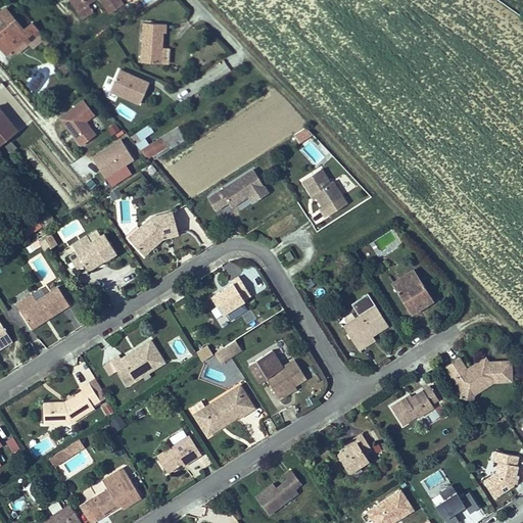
[(89,2),(91,0),(104,0),(112,10),(123,2),(121,0),(70,0),(83,17),(94,10),(89,2)]
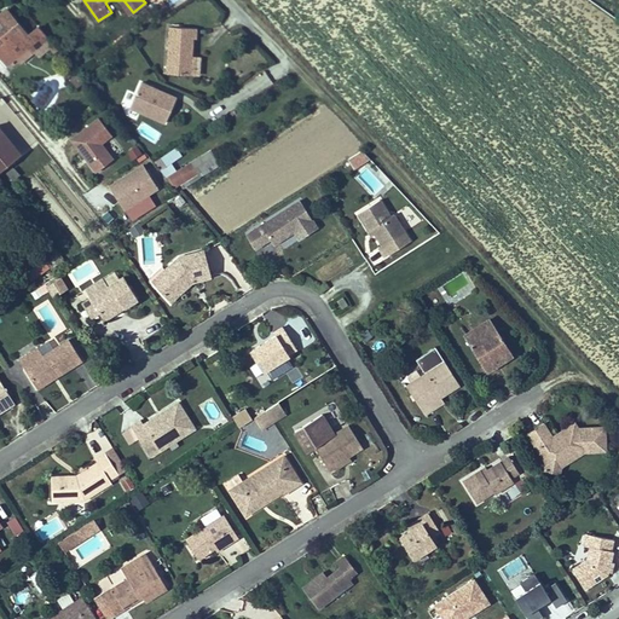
[(0,12),(0,52),(3,55),(10,63),(22,52),(35,40),(47,53),(56,46),(35,24),(28,32),(5,7),(0,12)]
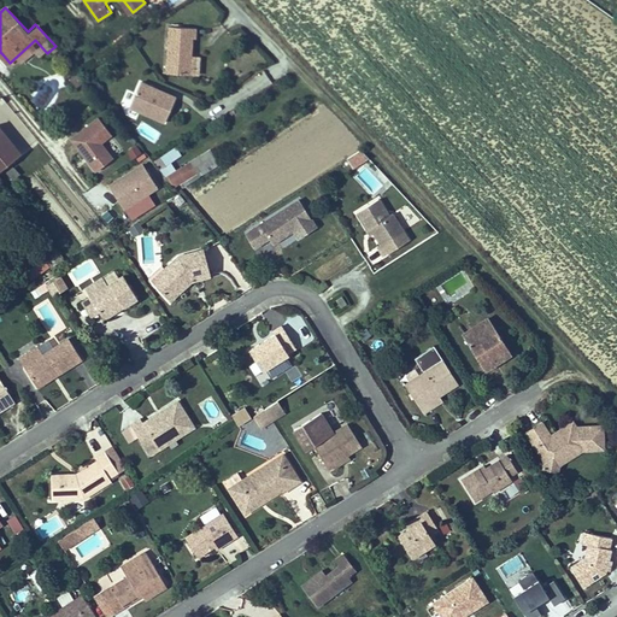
[(192,57),(193,40),(197,40),(198,27),(169,25),(166,72),(192,74),(192,57)]
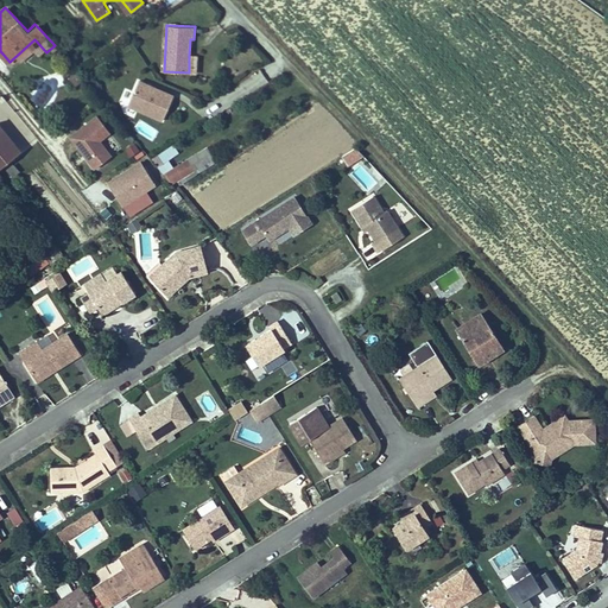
[(175,94),(139,81),(130,106),(165,119),(175,94)]
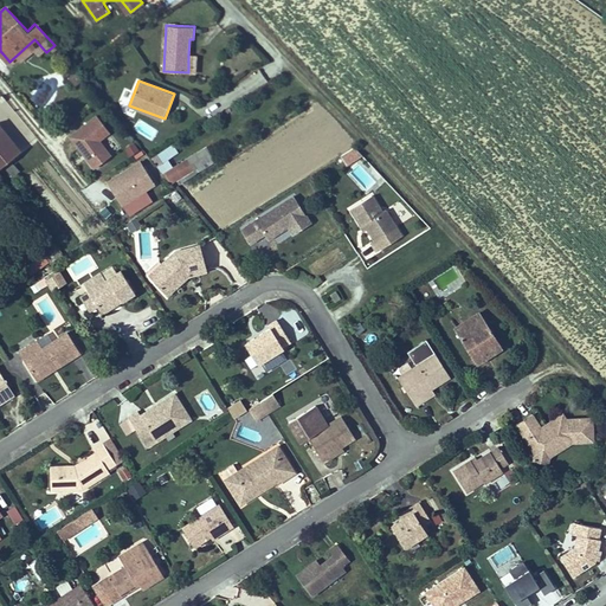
[(113,155),(100,140),(110,131),(97,115),(71,137),(96,168),(113,155)]
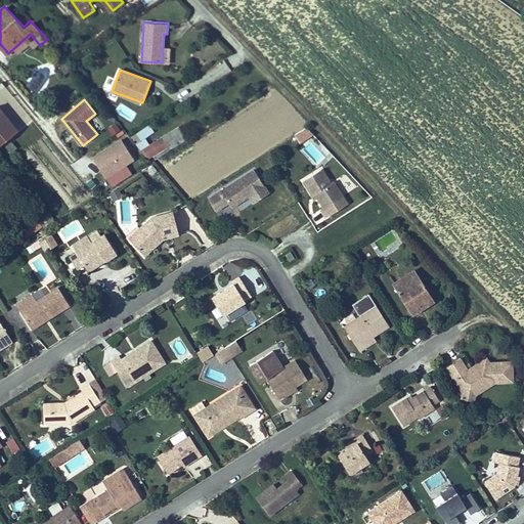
[(0,144),(18,130),(0,105),(0,144)]
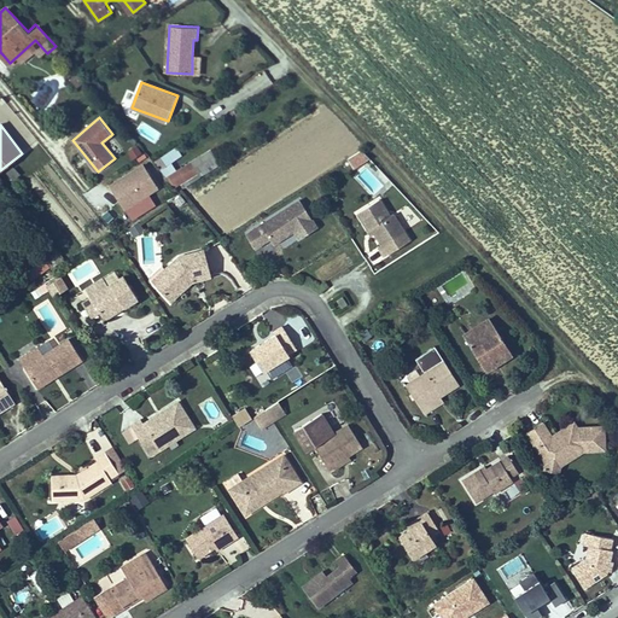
[(132,159),(141,156),(138,146),(128,151),(132,159)]
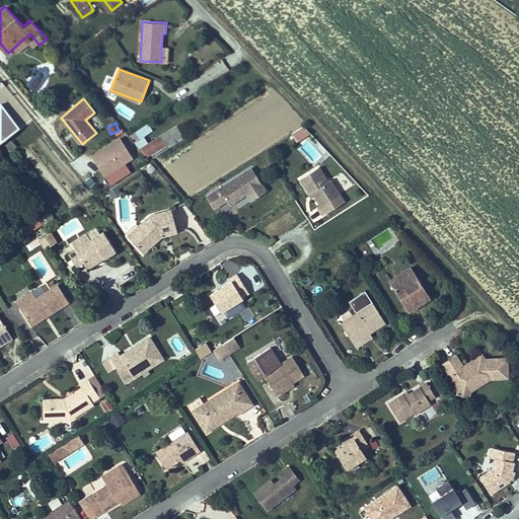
[(156,135),(162,142),(173,133),(167,126),(156,135)]
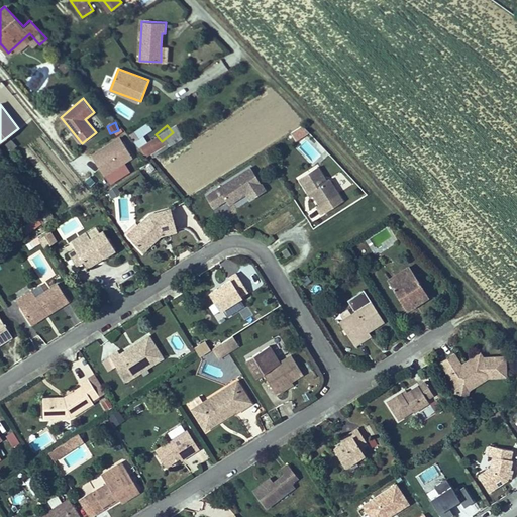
[(144,156),(162,141),(156,134),(139,147),(144,156)]
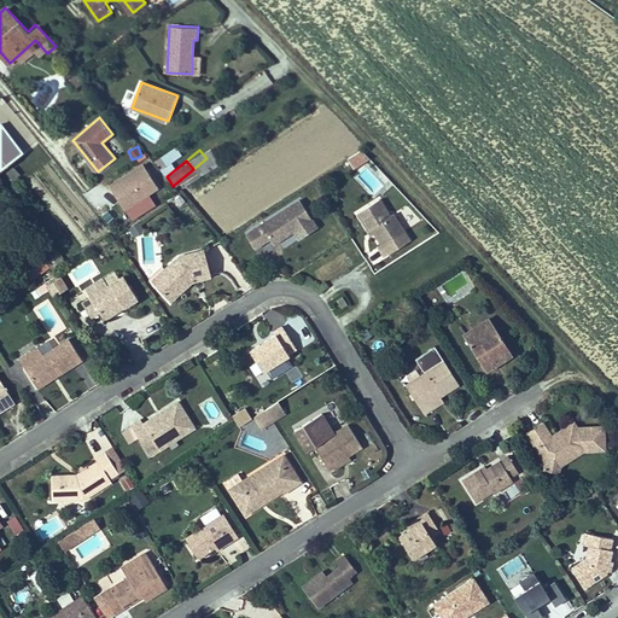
[(157,186),(143,163),(108,184),(122,208),(157,186)]
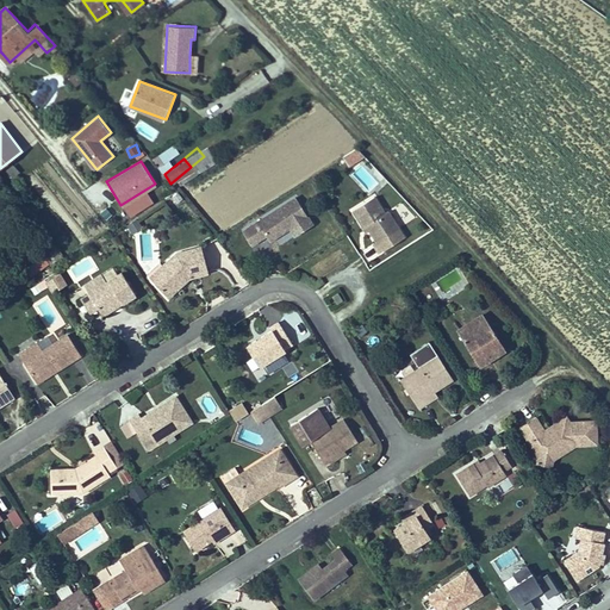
[(11,179),(19,174),(13,165),(5,170),(11,179)]
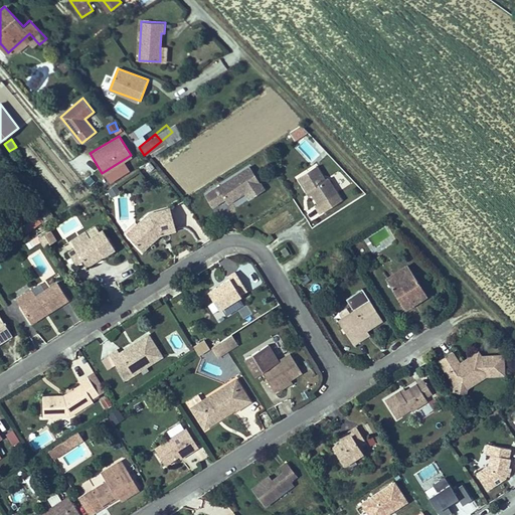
[(150,162),(142,167),(148,175),(156,170),(150,162)]
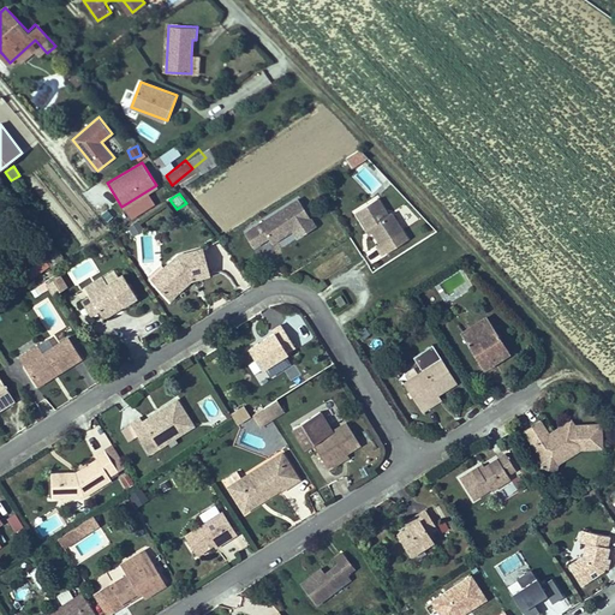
[(316,225),(297,198),(245,236),(255,249),(269,239),(274,244),(293,230),(299,238),(316,225)]
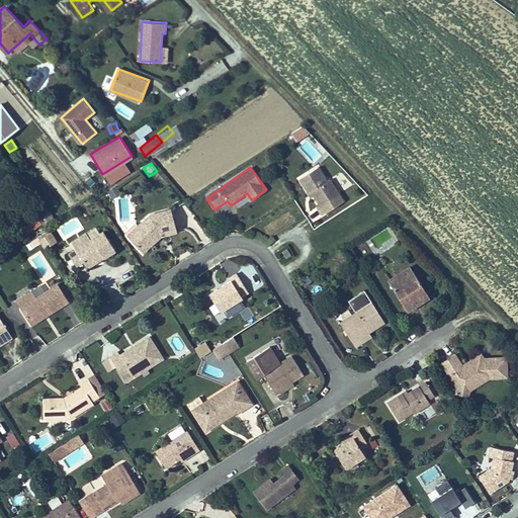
[(332,199),(338,195),(329,181),(326,182),(317,169),(298,180),(308,194),(311,192),(313,197),(319,206),(317,208),(322,217),(336,206),(332,199)]
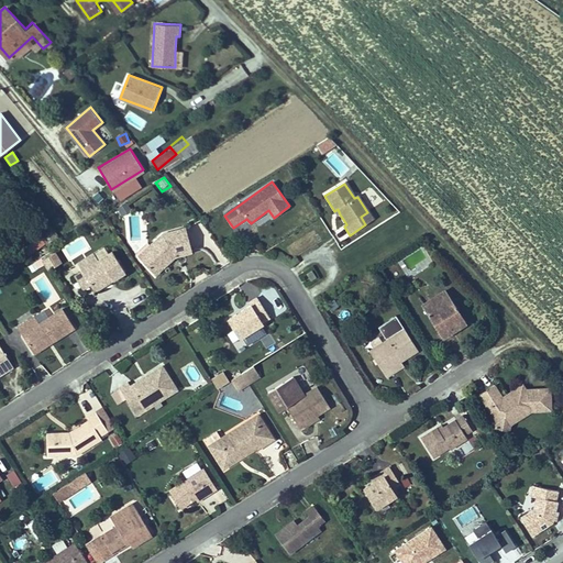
[(128,203),(118,209),(122,217),(132,211),(128,203)]
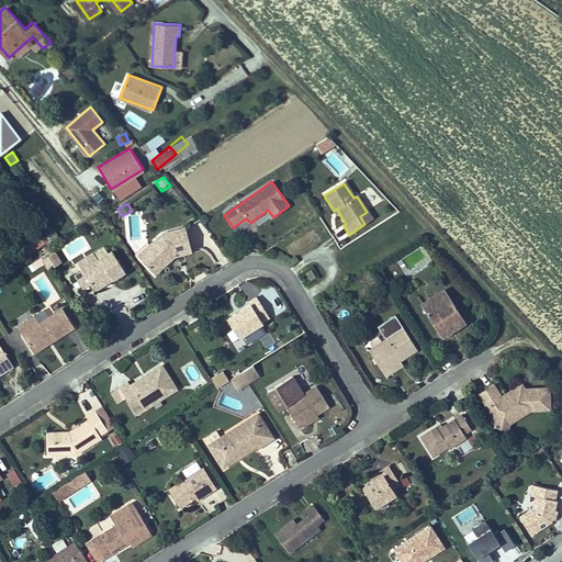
[(190,253),(186,232),(160,236),(159,234),(147,245),(152,251),(142,259),(154,272),(173,256),(190,253)]
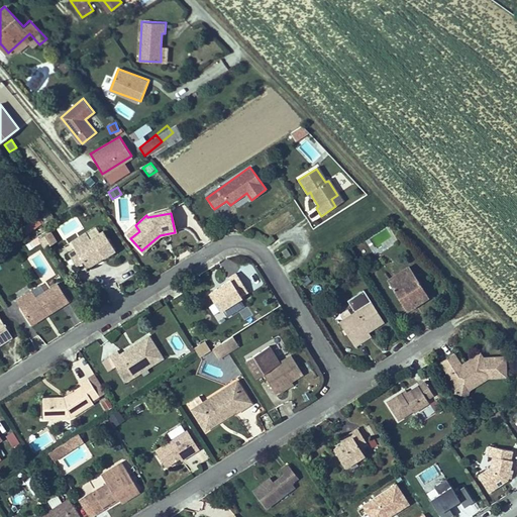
[(63,238),(83,229),(78,217),(57,226),(63,238)]
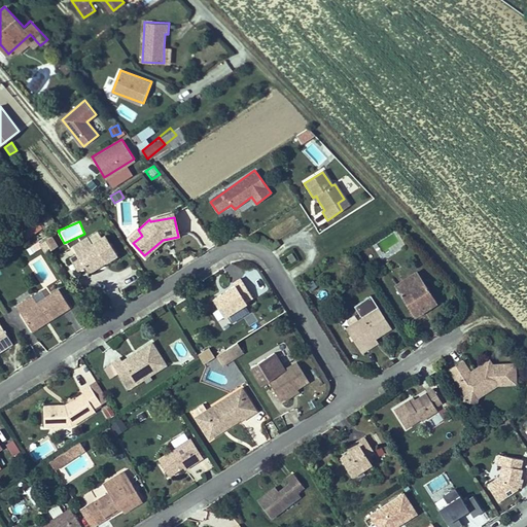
[(142,236),(138,230),(129,237),(133,243),(142,236)]
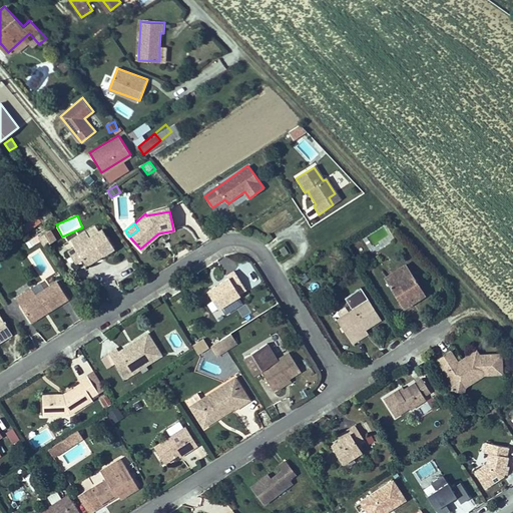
[(115,247),(103,228),(90,236),(86,228),(71,237),(75,244),(85,259),(89,265),(115,247)]
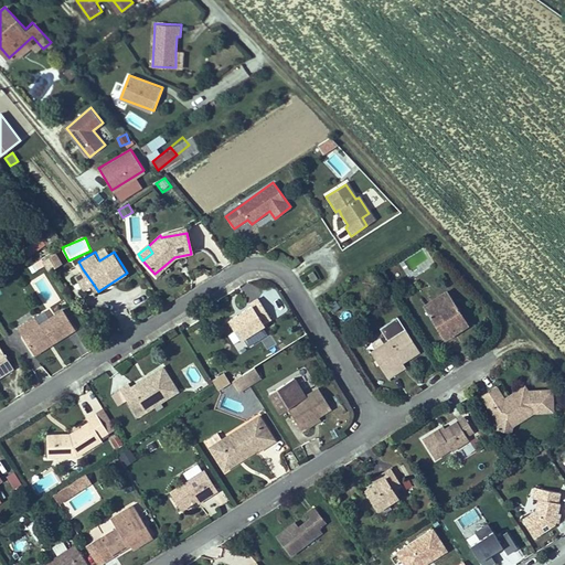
[(42,260),(48,270),(60,263),(53,253),(42,260)]
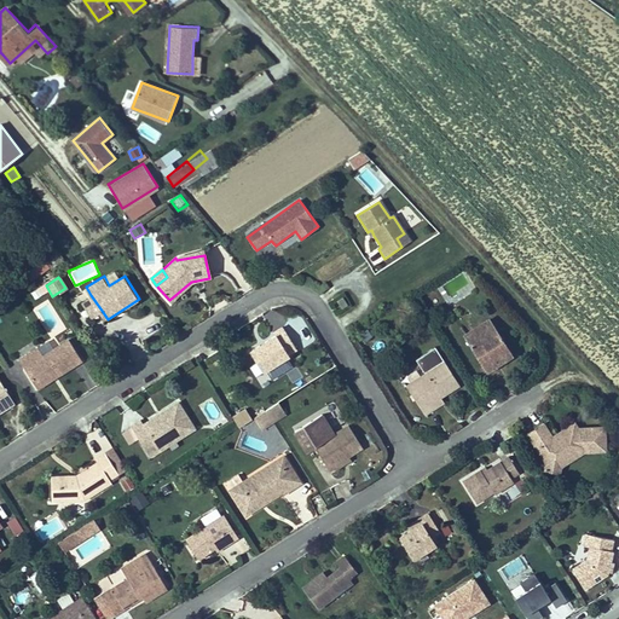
[(103,312),(91,295),(81,301),(93,318),(103,312)]
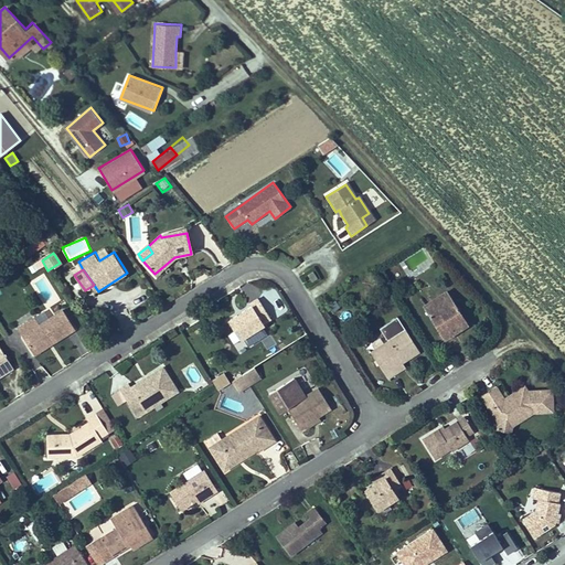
[(450,299),(445,290),(433,298),(438,307),(450,299)]
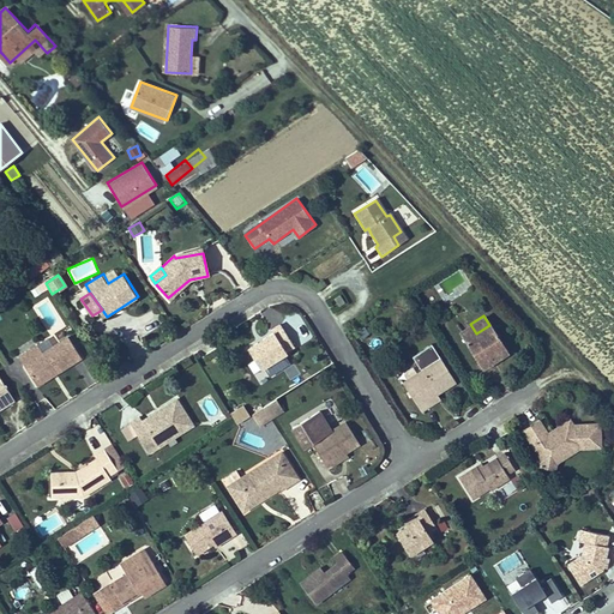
[(294,347),(278,323),(270,327),(272,332),(245,349),(257,369),(294,347)]
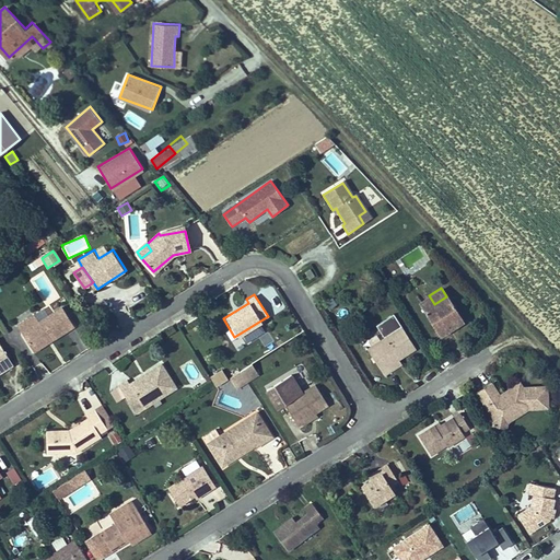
[(462,322),(446,296),(434,304),(429,295),(416,304),(438,337),(462,322)]
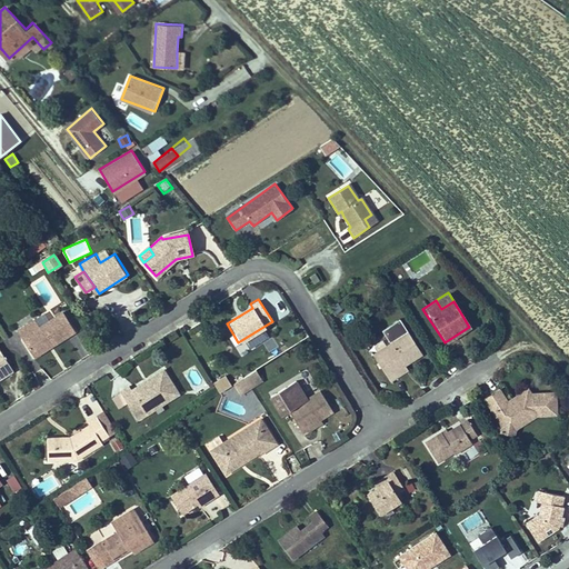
[(76,332),(65,315),(40,329),(36,321),(18,331),(30,352),(49,341),(51,347),(76,332)]
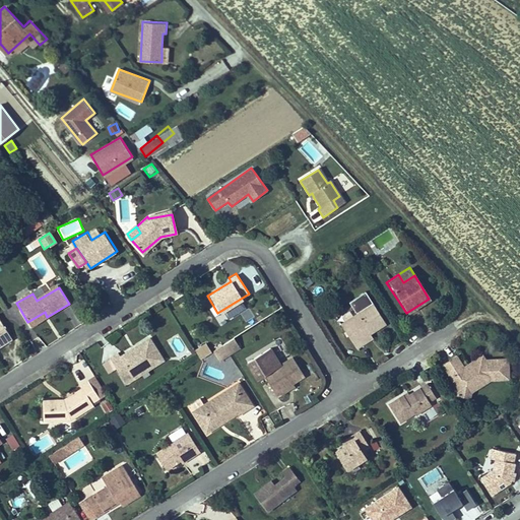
[(384,323),(372,304),(364,293),(348,302),(356,313),(340,324),(355,347),(364,342),(361,338),(369,333),(384,323)]
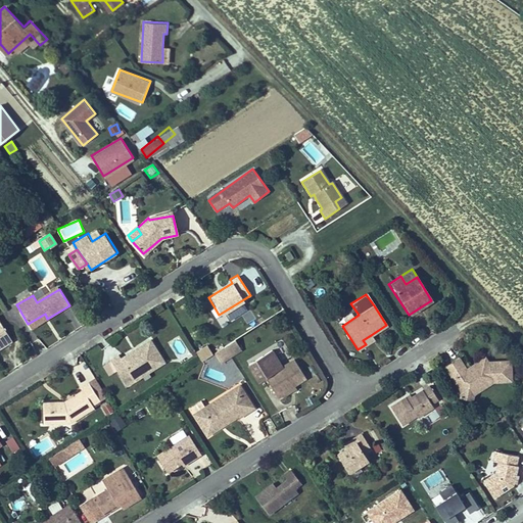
[(47,319),(45,314),(28,324),(31,329),(47,319)]
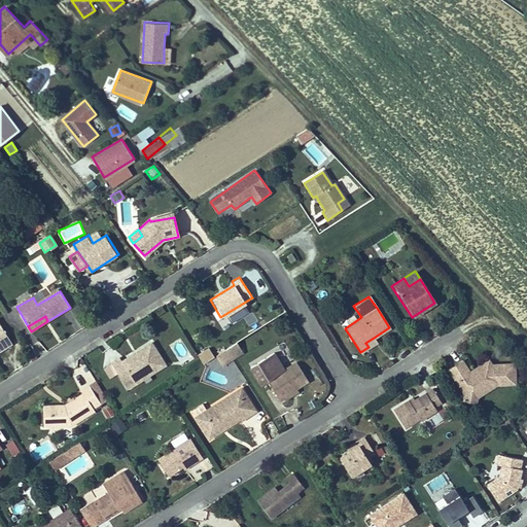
[(13,347),(0,325),(0,348),(3,346),(6,351),(13,347)]
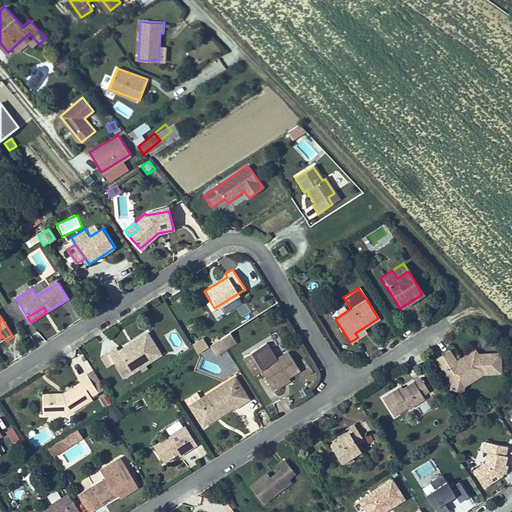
[(366,332),(363,328),(355,333),(358,337),(366,332)]
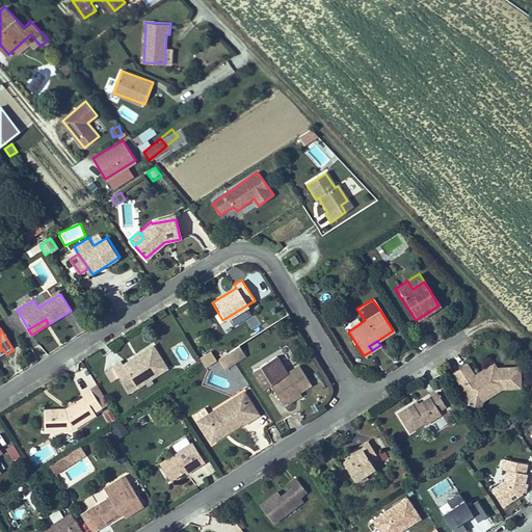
[(166,368),(152,344),(123,363),(120,358),(111,364),(124,384),(133,379),(136,387),(166,368)]
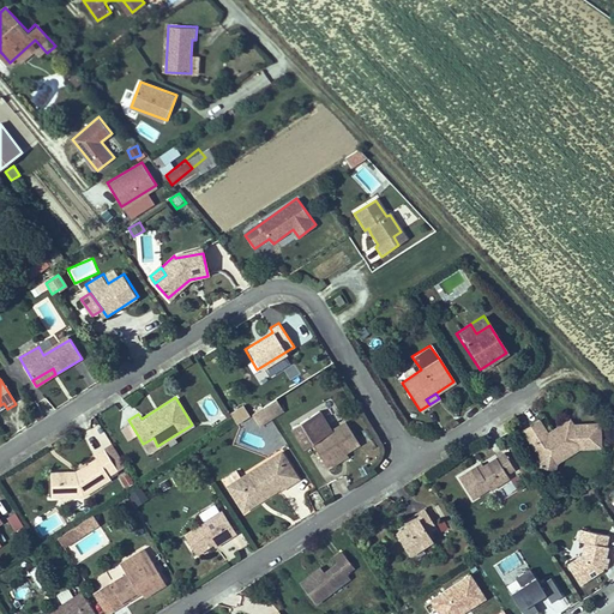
[(275,399),(263,408),(271,421),(283,414),(275,399)]
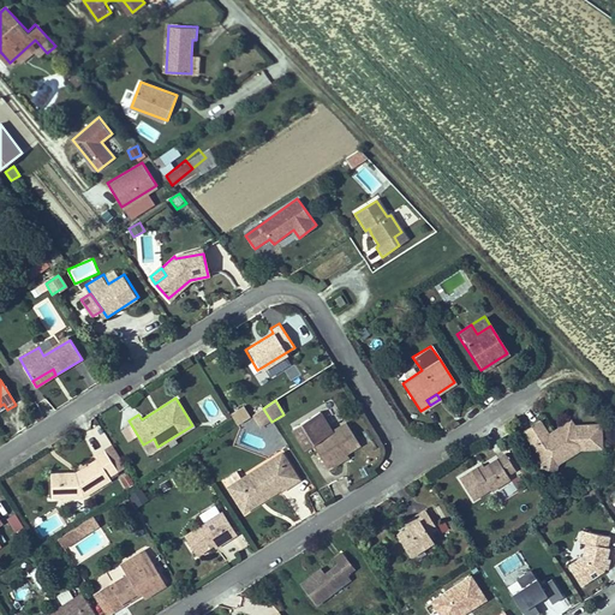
[(250,416),(244,405),(230,413),(237,424),(250,416)]
